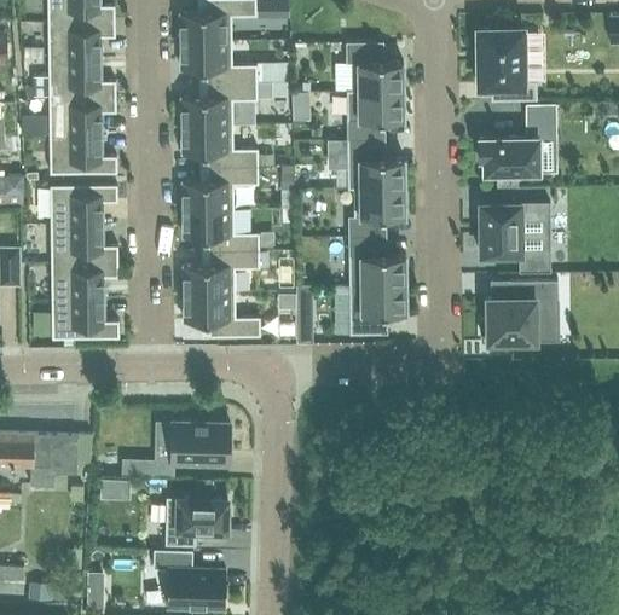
[(100,6),(99,0),(47,0),(48,23),(115,22),(115,6),(100,6)]
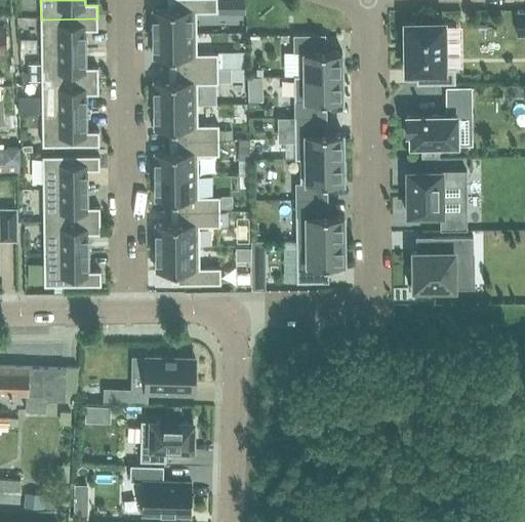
[(217,14),(216,0),(174,0),(175,11),(153,12),(153,36),(197,35),(196,14),(217,14)]
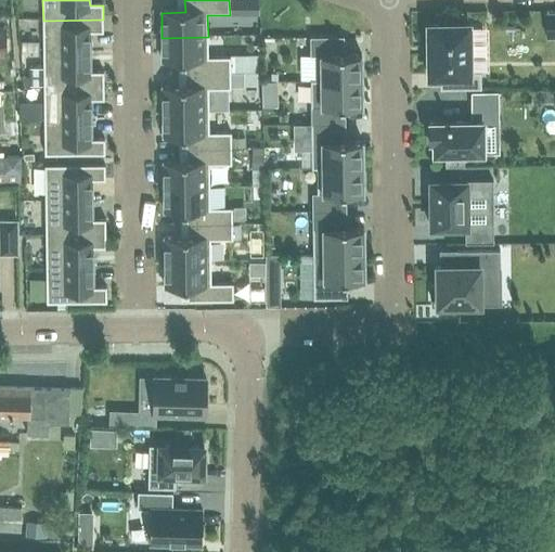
[(241,0),(230,0),(231,15),(242,15),(241,0)]
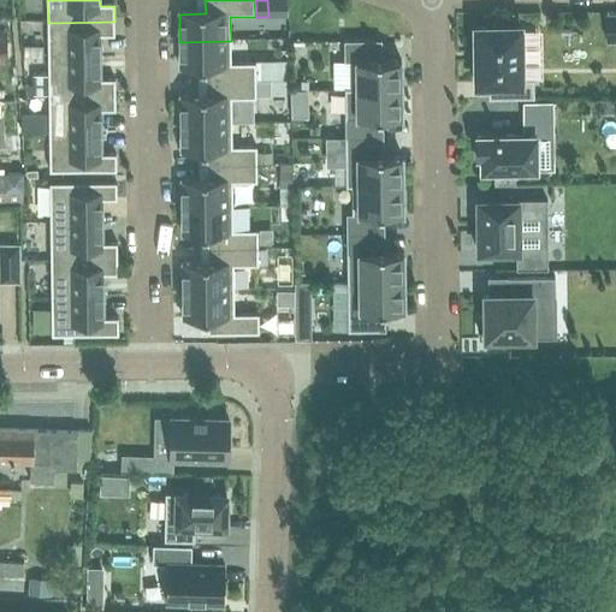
[(114,37),(114,22),(48,23),(48,60),(100,59),(100,37),(114,37)]
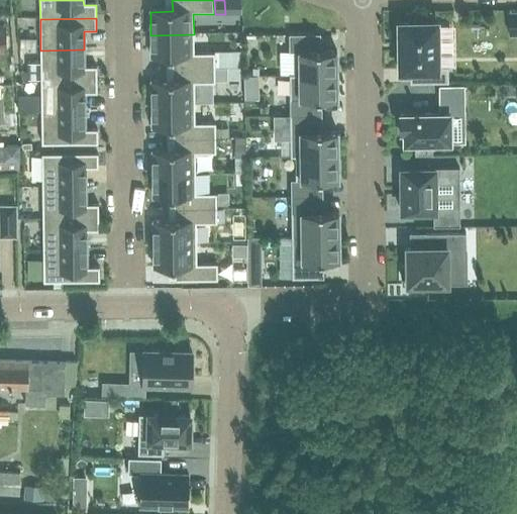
[(401,24),(399,24),(399,27),(400,71),(399,71),(399,74),(402,74),(402,73),(410,73),(410,85),(448,85),(448,69),(437,69),(437,26),(437,23),(434,23),(434,24),(402,25),(401,24)]
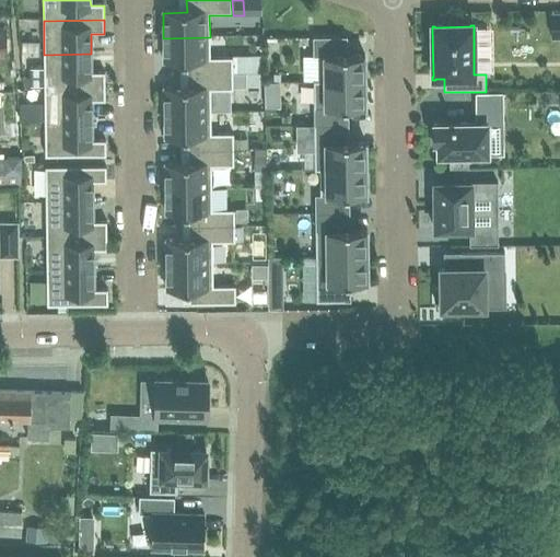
[(187,62),(187,76),(233,76),(232,62),(232,59),(210,60),(210,37),(163,38),(164,64),(187,62)]
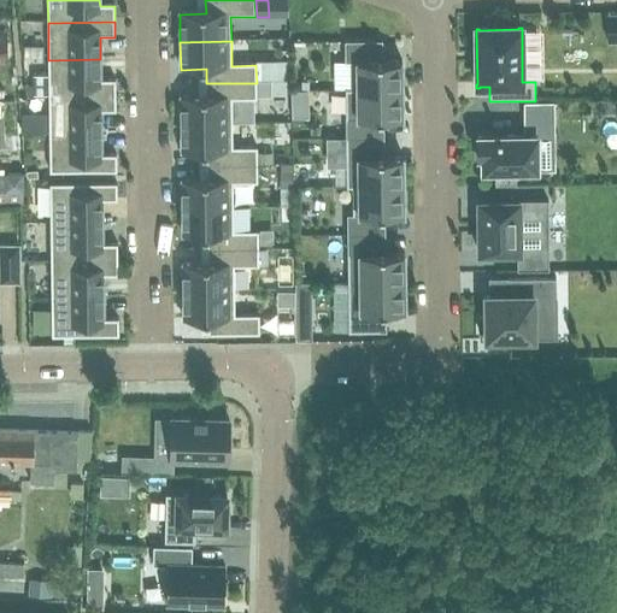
[(376,42),(345,43),(345,64),(351,64),(351,92),(346,92),(346,93),(403,92),(401,63),(376,64),(376,42)]
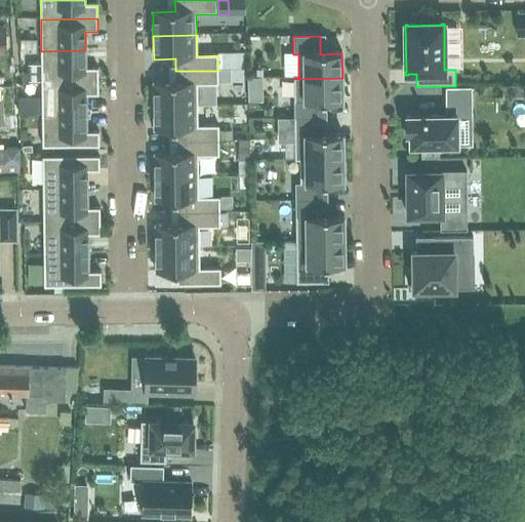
[(41,67),(29,67),(29,83),(42,83),(98,82),(98,69),(86,70),(86,50),(41,51),(41,67)]
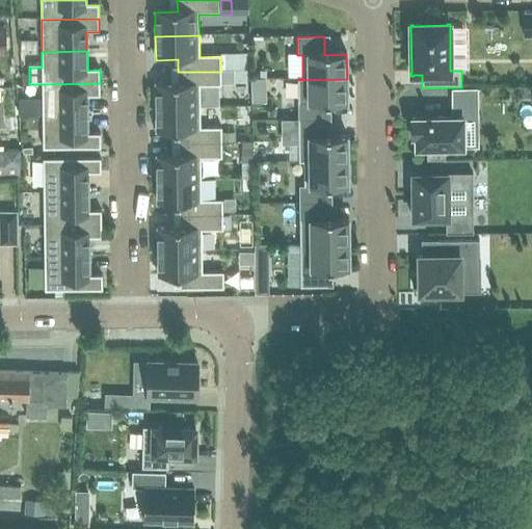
[(256,99),(271,99),(272,67),(257,67),(256,99)]
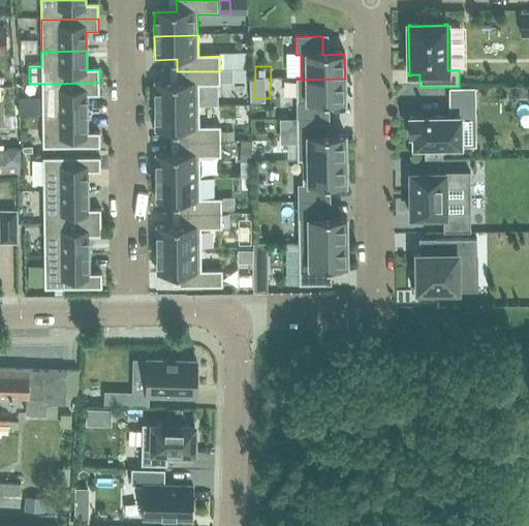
[(220,71),(177,71),(177,84),(155,84),(155,107),(199,107),(198,87),(220,87),(220,71)]
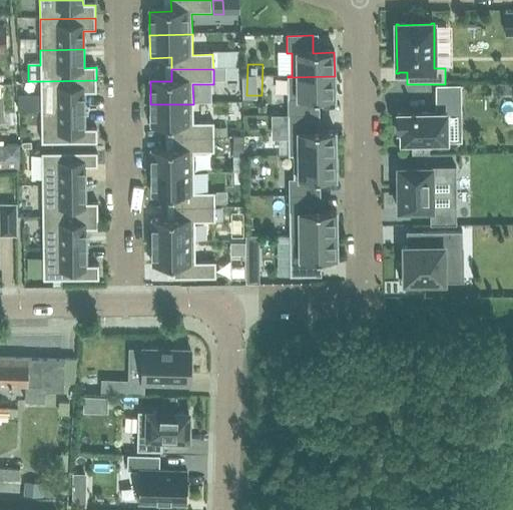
[(335,76),(288,77),(288,117),(314,116),(314,100),(335,100),(335,76)]
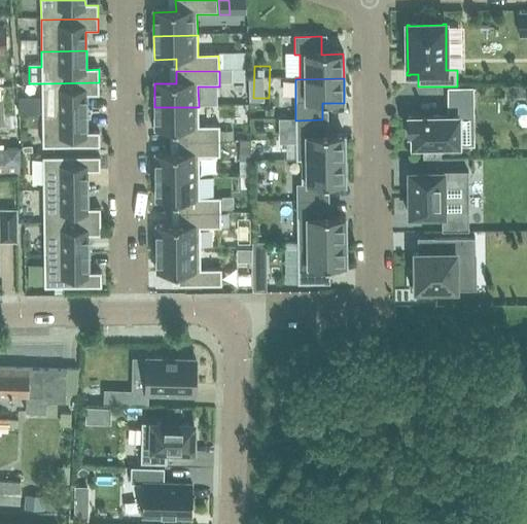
[(99,96),(99,82),(42,83),(42,115),(86,115),(86,97),(99,96)]
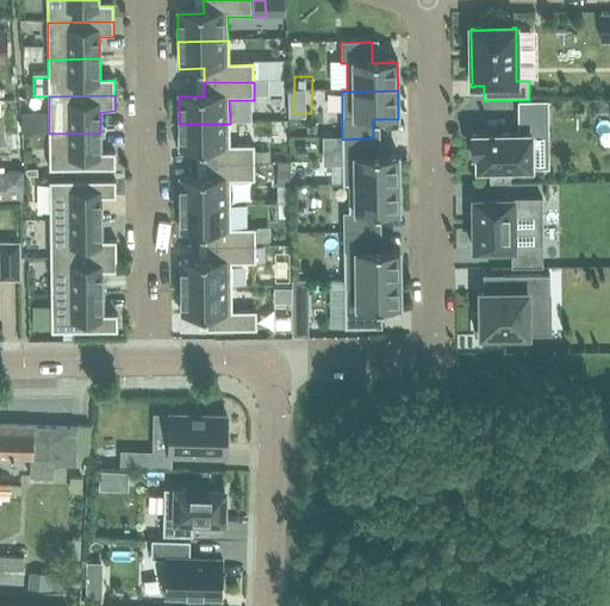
[(520,136),(473,137),(473,157),(477,157),(478,172),(491,170),(491,186),(511,186),(510,170),(548,170),(547,104),(547,107),(520,108),(520,105),(518,105),(520,136)]
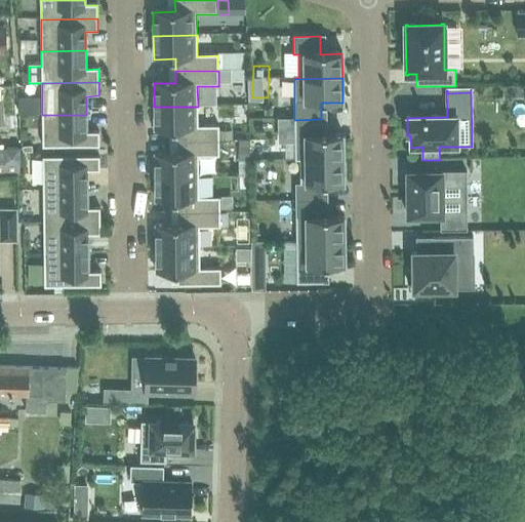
[(198,107),(154,107),(154,130),(176,130),(176,143),(218,142),(218,127),(198,127),(198,107)]
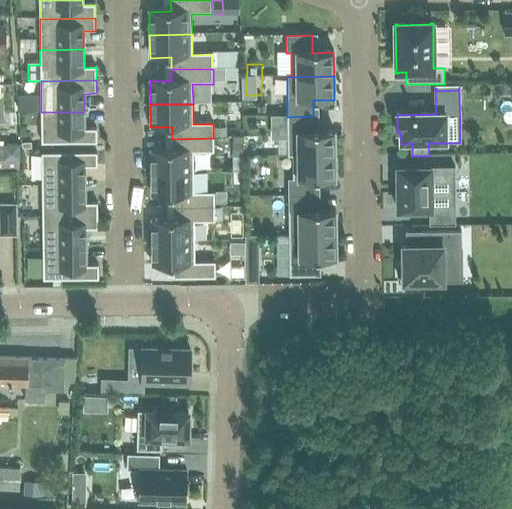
[(85,130),(84,112),(41,112),(41,145),(97,144),(97,130),(85,130)]
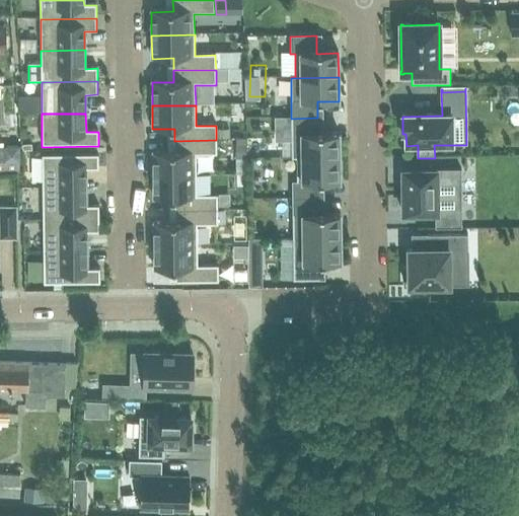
[(291,158),(340,158),(340,134),(317,135),(317,118),(291,119),(291,158)]
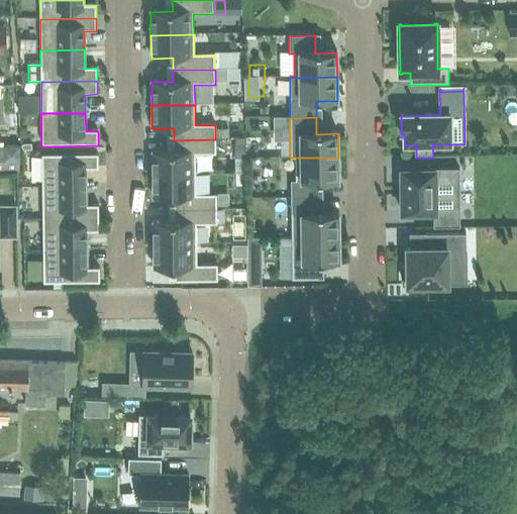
[(216,138),(229,138),(228,130),(216,130),(216,138)]
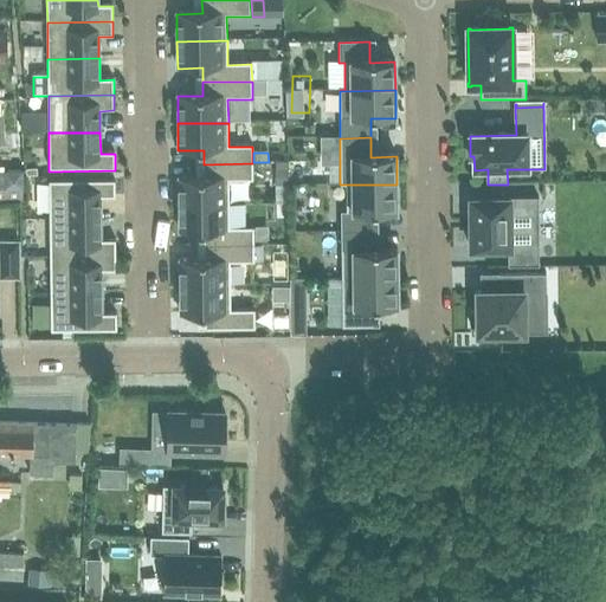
[(179,206),(229,206),(229,181),(253,181),(252,163),(204,164),(204,179),(179,179),(179,206)]
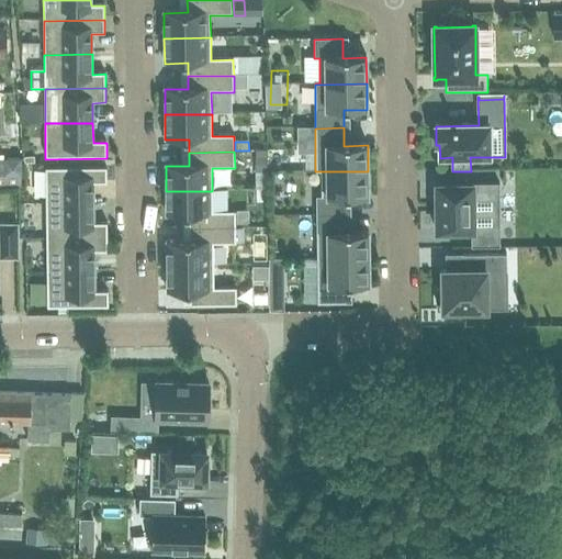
[(267,159),(256,159),(256,172),(267,172),(267,159)]
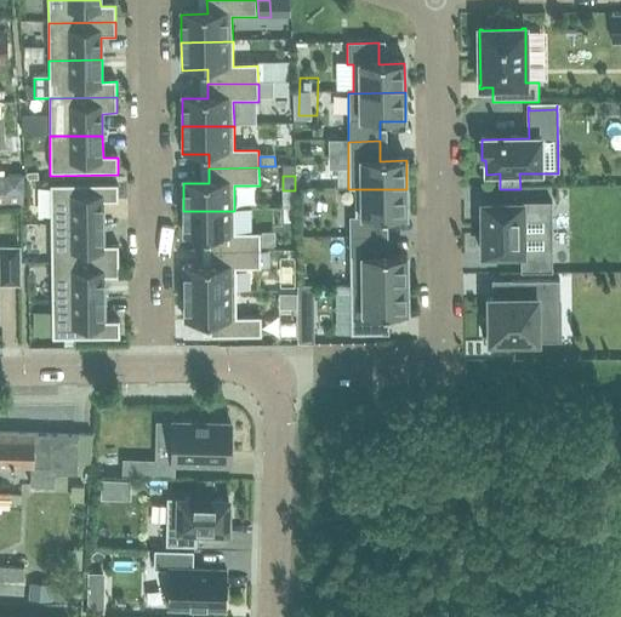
[(0,207),(22,207),(22,177),(0,177),(0,207)]
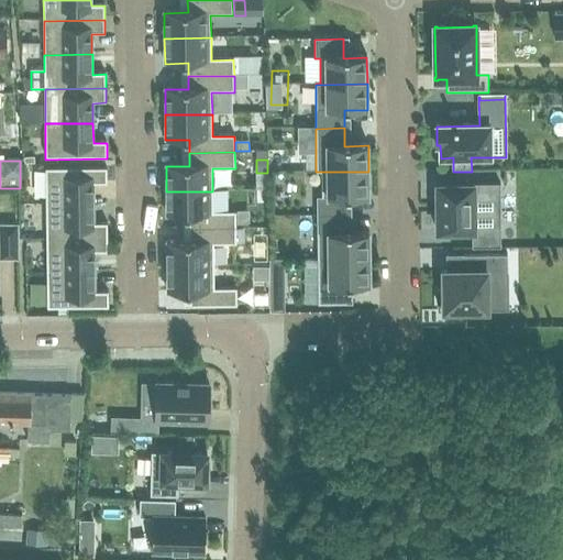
[(46,205),(94,204),(94,184),(107,184),(107,168),(46,169),(46,205)]
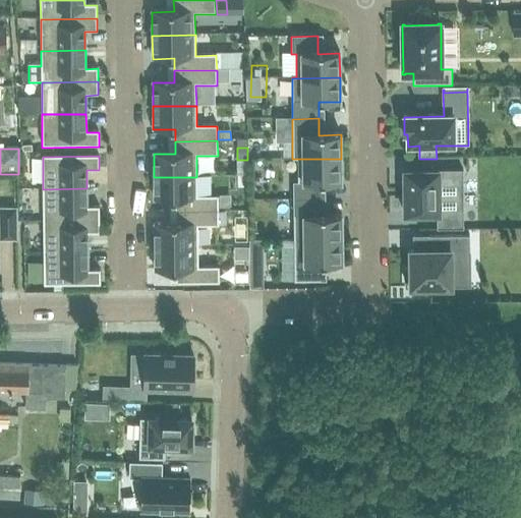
[(341,183),(341,159),(292,159),(292,160),(297,160),(298,183),(293,183),(293,200),(320,199),(320,183),(341,183)]
